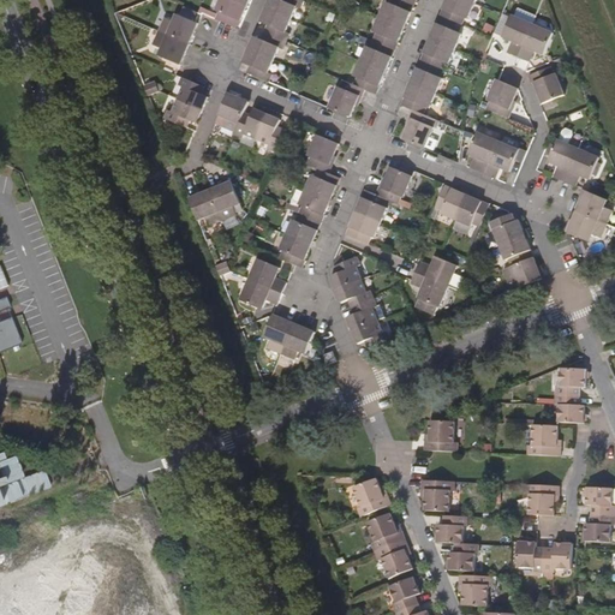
[(215,19),(238,29),(248,6),(233,0),(219,0),(215,10),(219,11),(218,13),(215,19)]
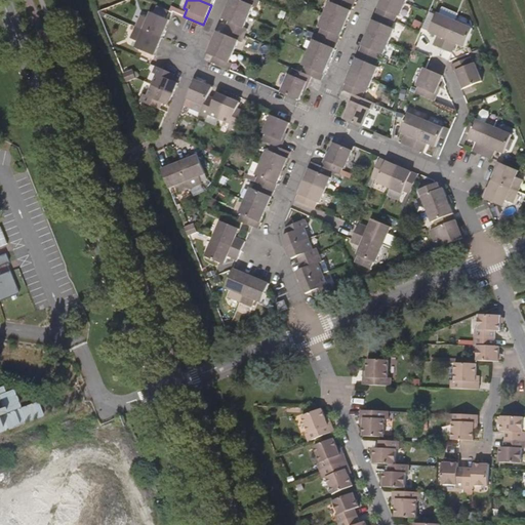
[(230,0),(228,7),(249,16),(253,5),(256,6),(258,0),(257,0),(230,0)]
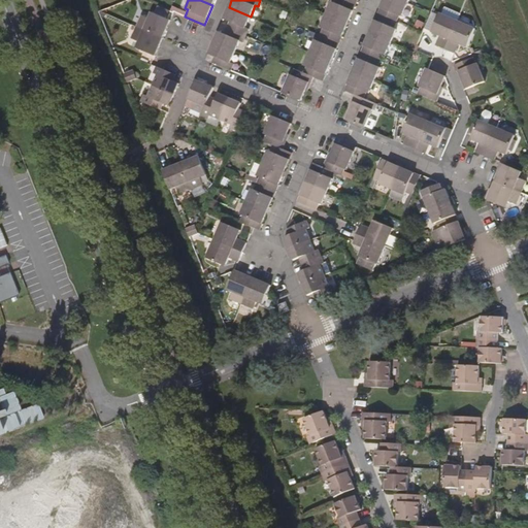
[(325,13),(348,23),(356,3),(348,0),(333,0),(332,2),(330,1),(325,13)]
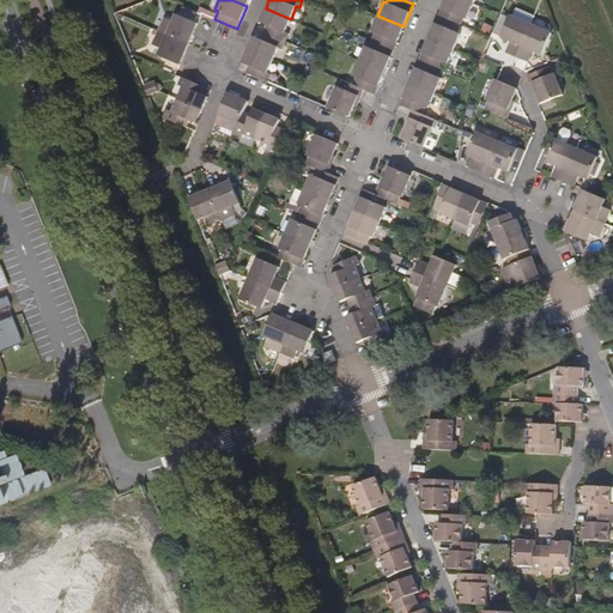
[(444,0),(438,16),(462,25),(465,18),(468,19),(474,5),(463,0),(444,0)]
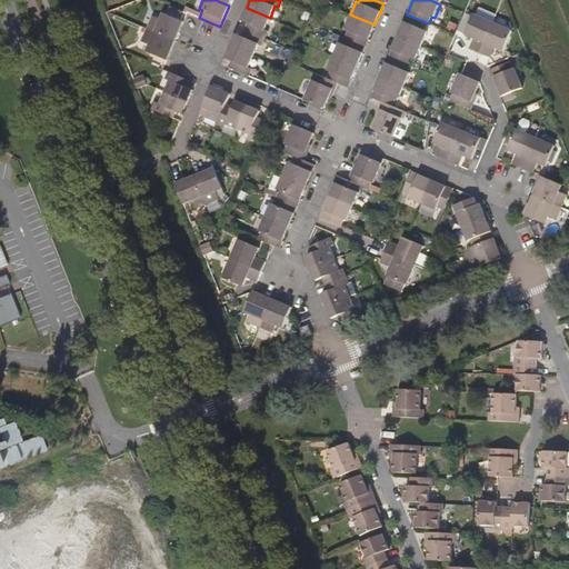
[(183,11),(170,6),(167,15),(180,20),(183,11)]
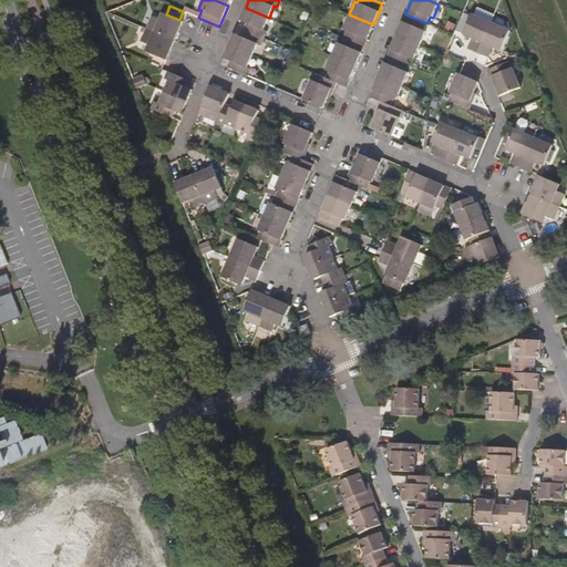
[(183,11),(187,13),(198,18),(200,12),(184,7),(183,11)]
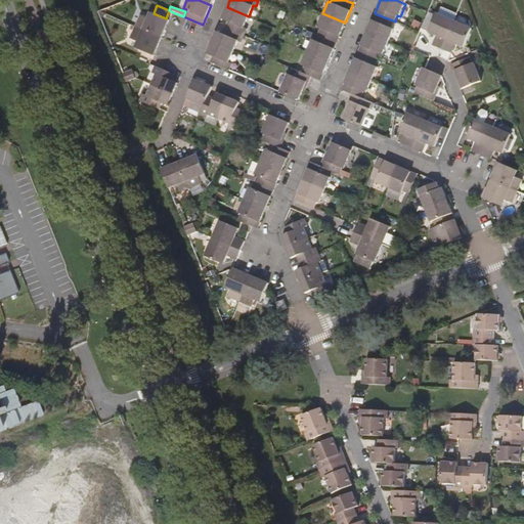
[(226,27),(244,35),(247,29),(244,28),(249,16),(227,7),(222,18),(228,22),(226,27)]
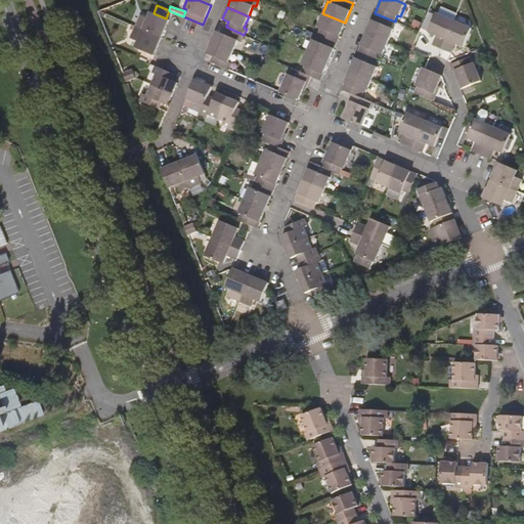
[(137,28),(162,38),(170,19),(166,18),(154,13),(151,12),(148,18),(142,15),(137,28)]
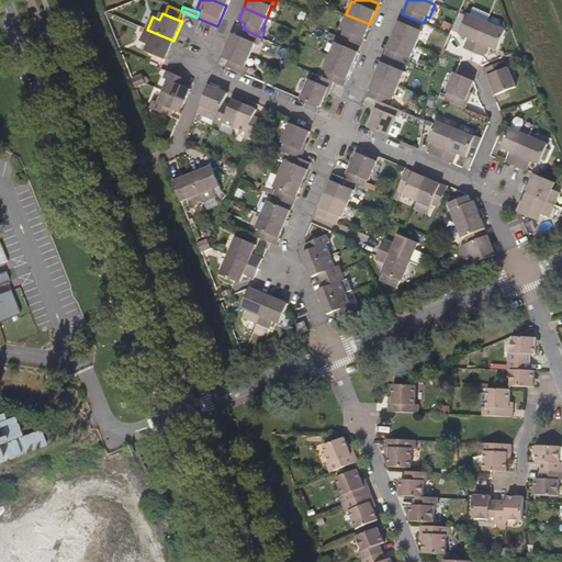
[(339,36),(361,45),(370,24),(346,14),(339,27),(343,30),(339,36)]
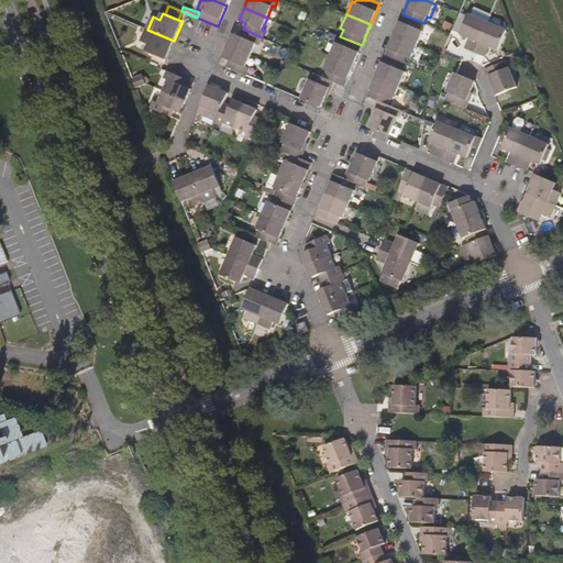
[(424,23),(403,14),(395,35),(419,45),(424,32),(421,31),(424,23)]
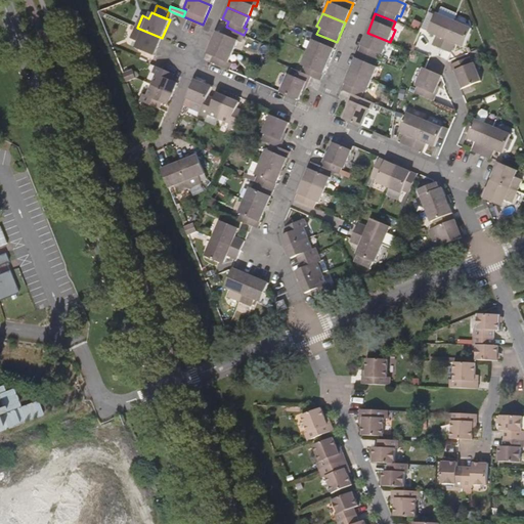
[(441,49),(453,20),(436,13),(428,32),(436,36),(432,45),(441,49)]
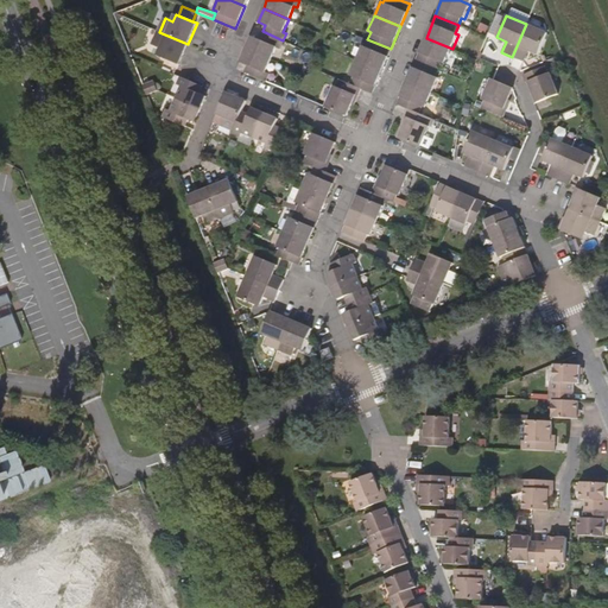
[(526,24),(512,57),(523,62),(527,51),(537,55),(546,33),(526,24)]
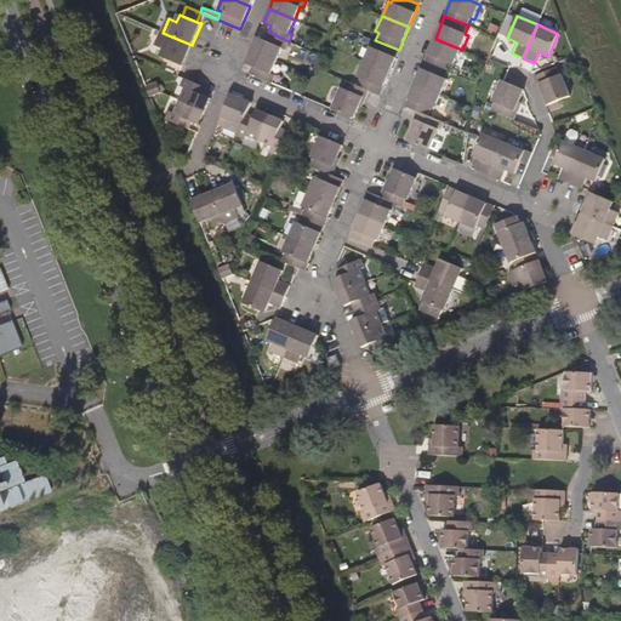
[(251,50),(277,61),(283,49),(286,49),(289,41),(268,32),(265,40),(257,38),(251,50)]
